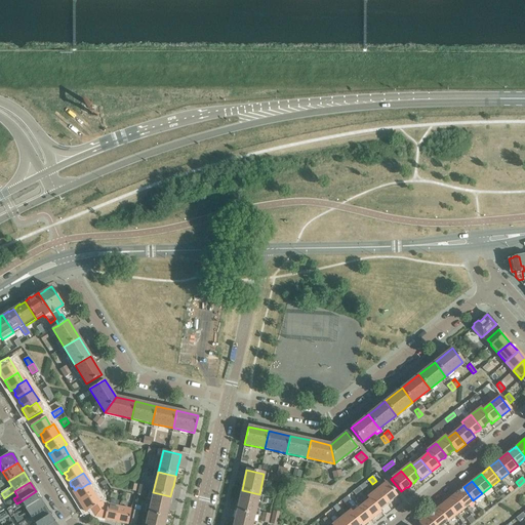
[(397,495),(387,482),(376,490),(387,503),(388,502),(389,502),(391,500),(392,499),(397,495)]
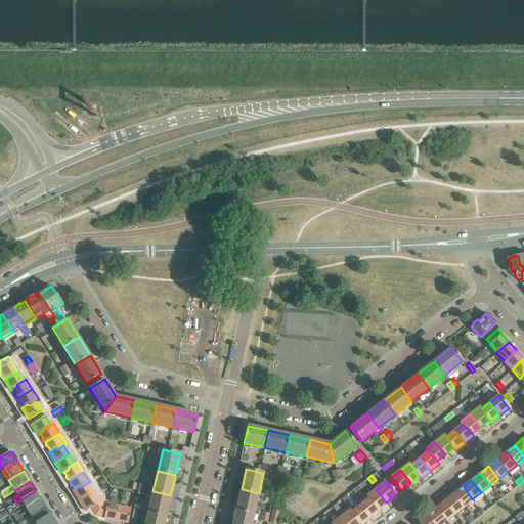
[(79,500),(93,492),(87,483),(81,487),(78,486),(75,489),(72,490),(79,500)]
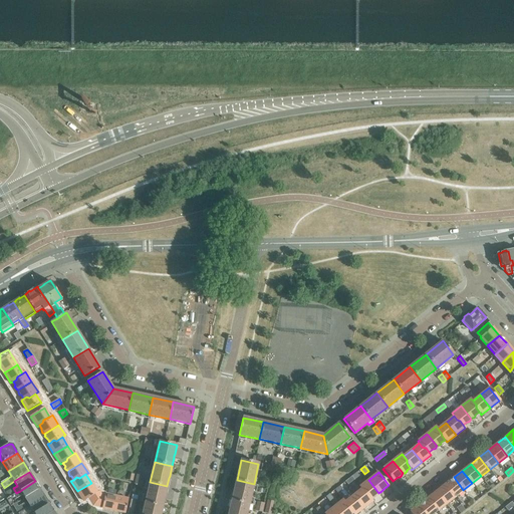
[(351,476),(345,482),(347,485),(354,480),(351,476)]
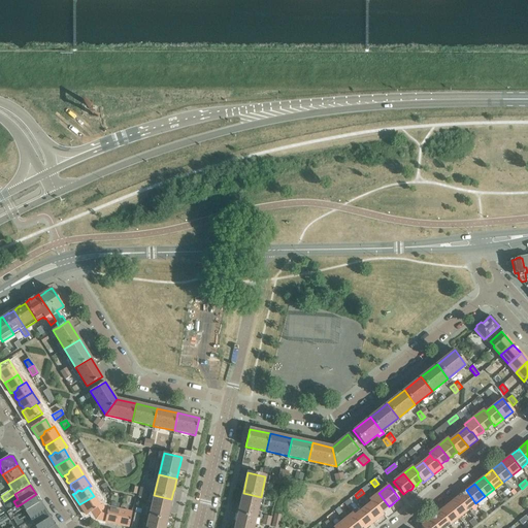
[(475,503),(466,490),(457,497),(467,510),(475,503)]
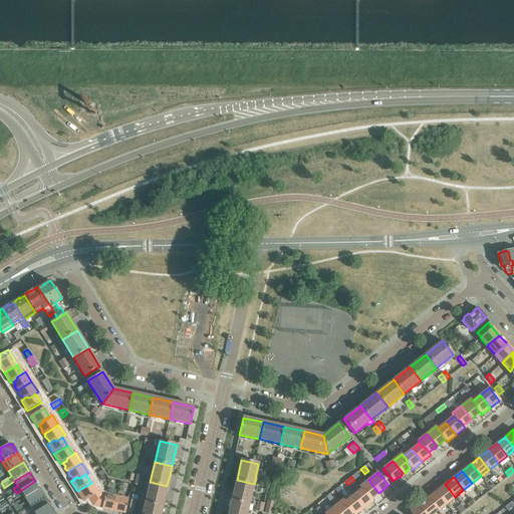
[(237,480),(232,500),(249,504),(254,484),(237,480)]
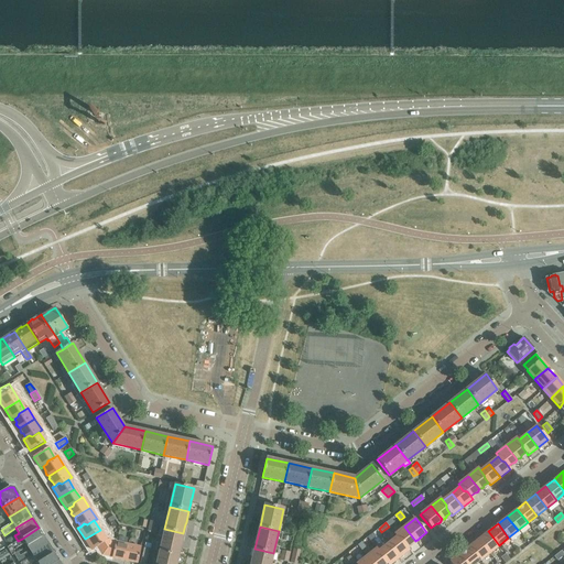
[(394,534),(397,537),(400,542),(403,542),(407,546),(410,544),(412,544),(414,543),(414,541),(415,541),(404,527),(394,534)]
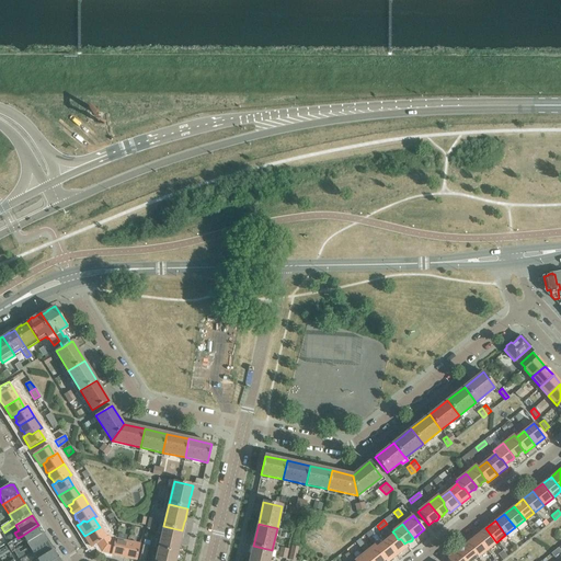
[(9,544),(7,545),(12,553),(14,551),(14,552),(18,550),(15,546),(25,540),(26,544),(44,534),(38,525),(22,536),(18,538),(13,541),(11,542),(9,544)]
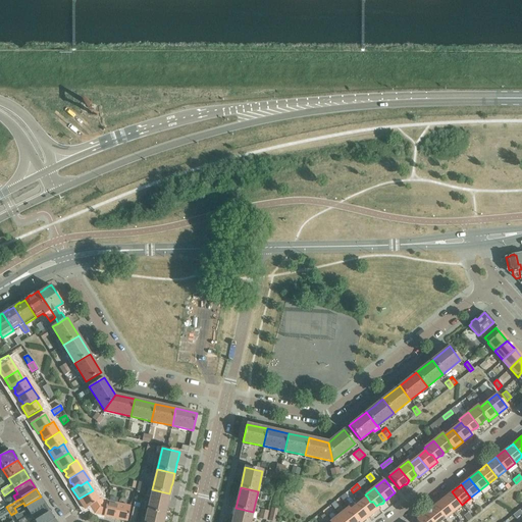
[(169,493),(152,489),(148,511),(165,515),(167,506),(167,505),(169,493)]
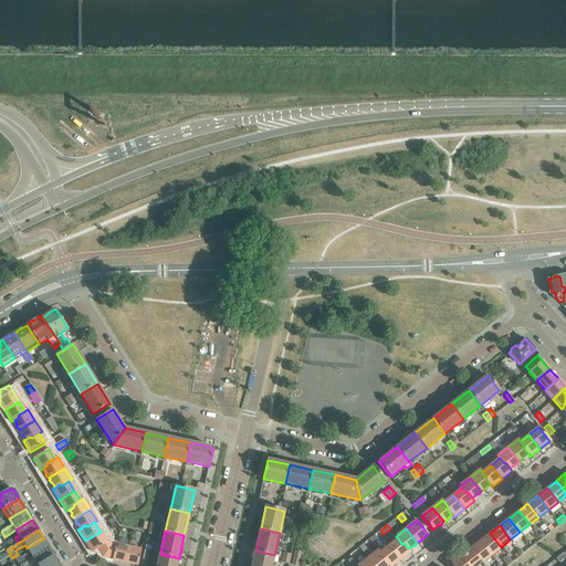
[(92,552),(96,549),(100,547),(107,543),(101,532),(85,541),(92,552)]
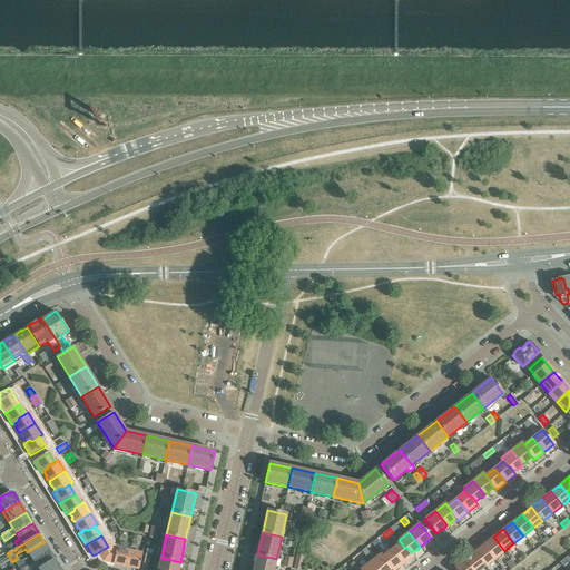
[(493,537),(483,544),(494,559),(504,551),(493,537)]
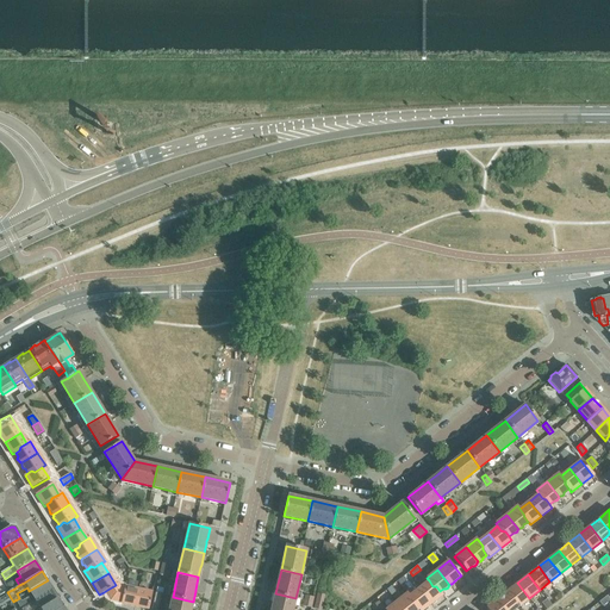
[(29,604),(53,589),(48,580),(29,591),(31,595),(22,602),(19,598),(16,601),(20,609),(29,604)]
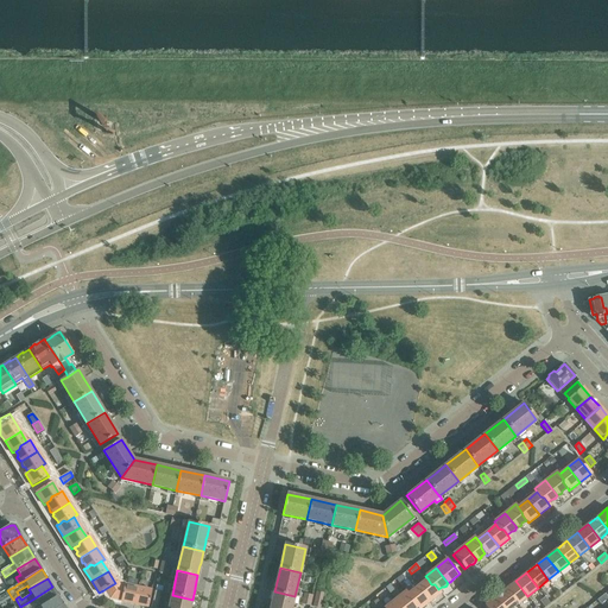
[(115,583),(107,588),(112,596),(121,597),(124,587),(125,584),(126,580),(120,578),(119,584),(118,582),(115,583)]
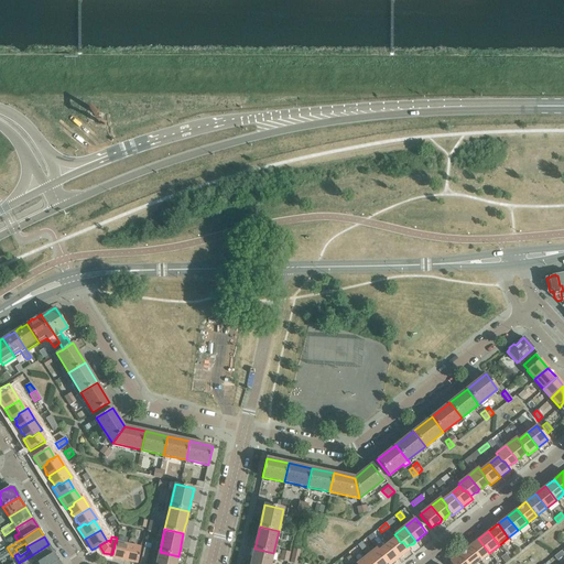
[(400,542),(397,537),(388,544),(399,557),(409,550),(407,546),(403,542),(400,542)]
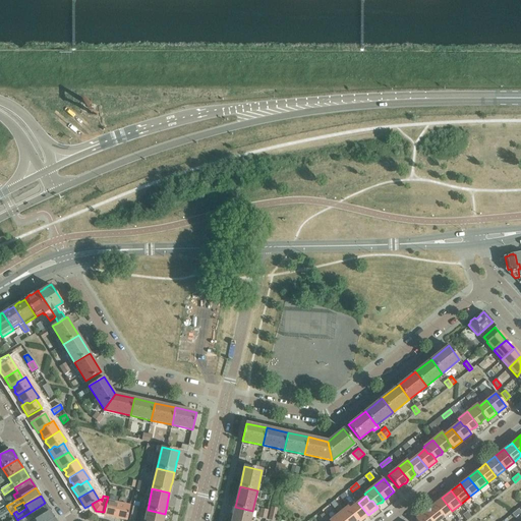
[(452,511),(442,498),(432,505),(444,517),(452,511)]
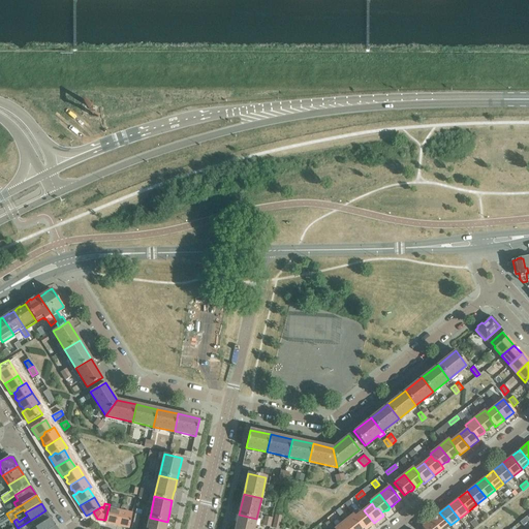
[(107,510),(105,520),(105,523),(117,525),(120,510),(109,508),(107,510)]
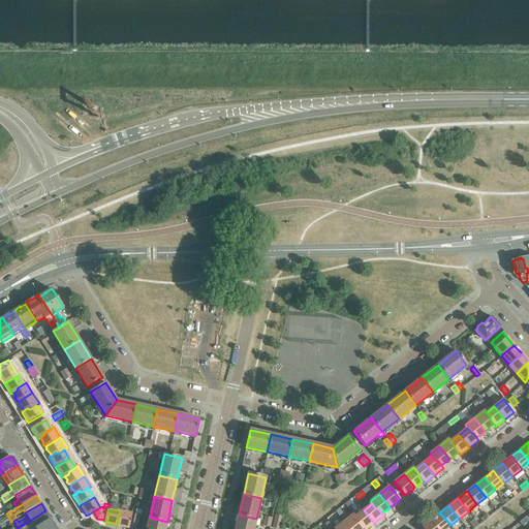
[(340,517),(343,514),(341,511),(339,508),(335,511),(340,517)]
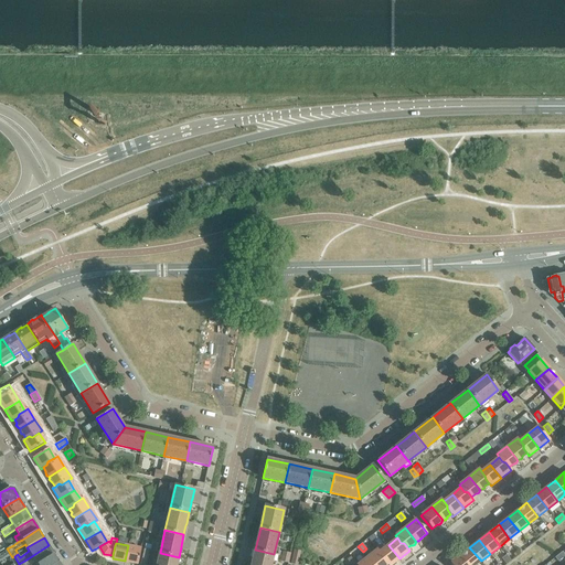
[(27,560),(19,564),(27,564),(29,563),(29,564),(34,561),(38,564),(54,553),(49,545),(27,560)]
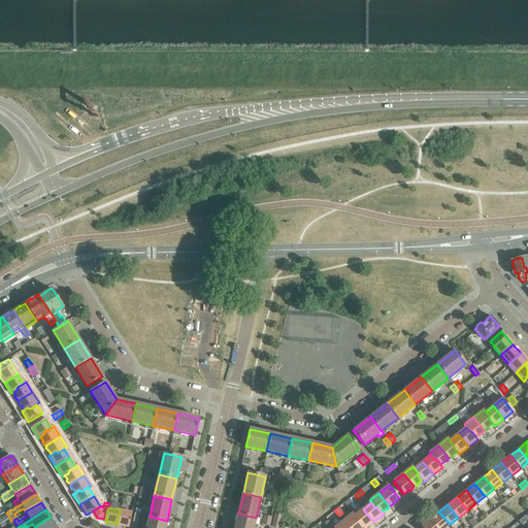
[(120,509),(117,524),(129,527),(132,513),(120,509)]
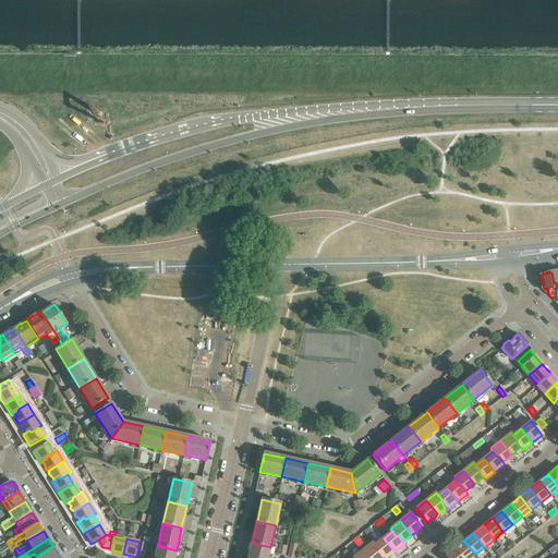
[(384,538),(375,545),(378,549),(378,553),(383,557),(386,557),(395,552),(384,538)]
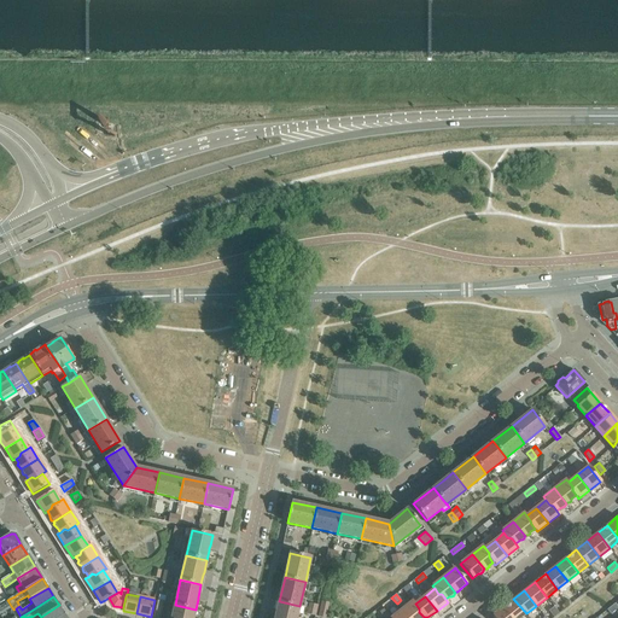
[(513,599),(503,607),(512,617),(520,617),(526,613),(513,599)]
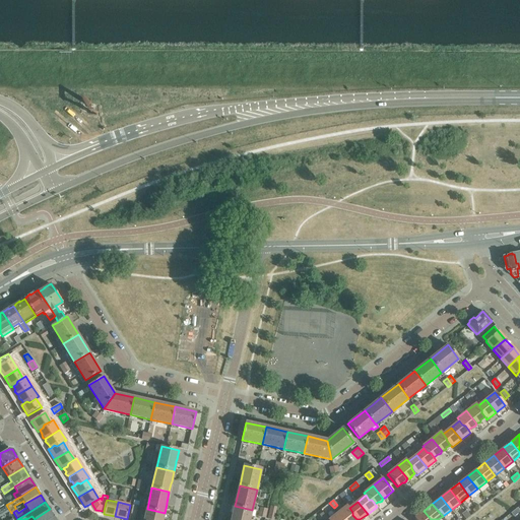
[(129,519),(132,519),(136,519),(139,507),(138,507),(133,506),(133,505),(129,519)]
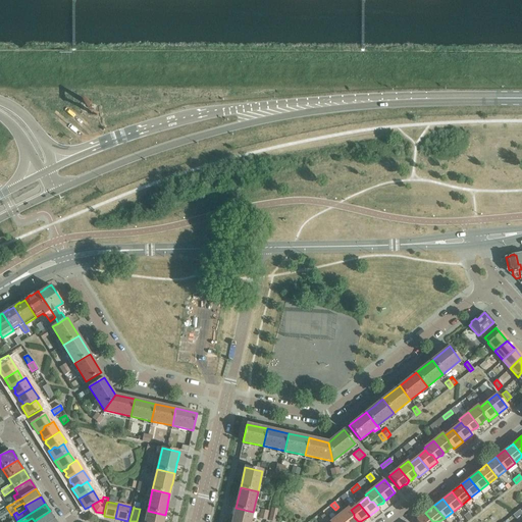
[(236,508),(231,521),(250,521),(253,512),(236,508)]
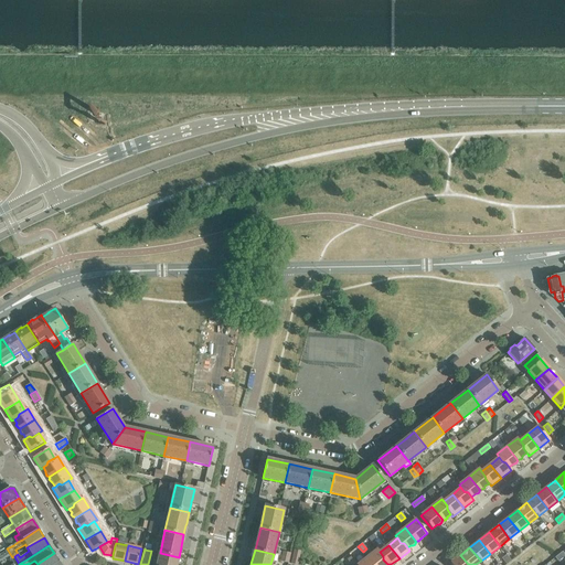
[(383,556),(380,552),(377,550),(368,557),(373,564),(385,564),(387,564),(383,560),(383,556)]
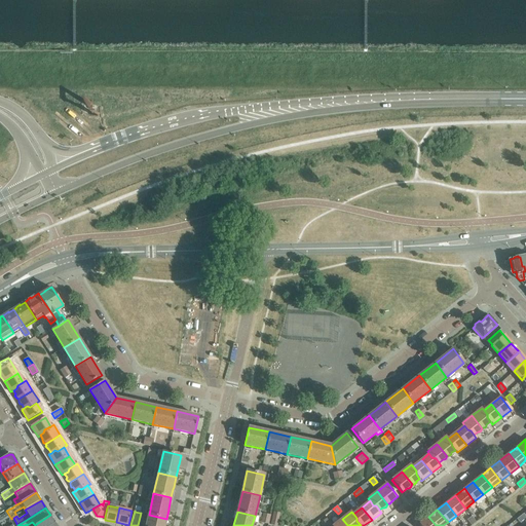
[(523,514),(516,519),(519,523),(525,518),(523,514)]
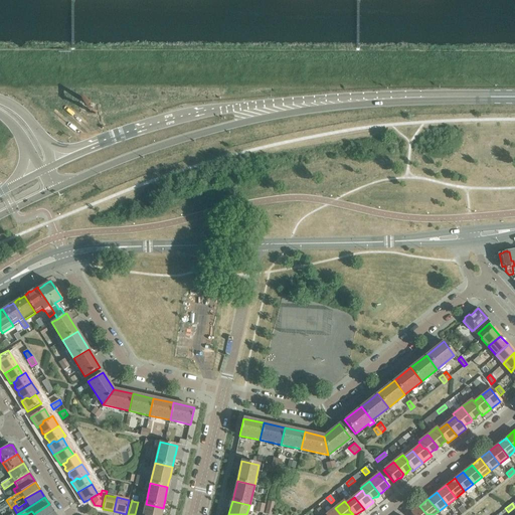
[(49,504),(34,514),(48,514),(53,512),(49,504)]
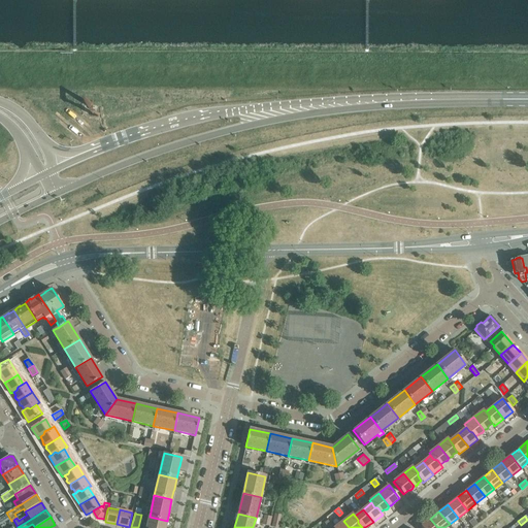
[(165,527),(167,521),(150,517),(147,523),(143,522),(141,527),(165,527)]
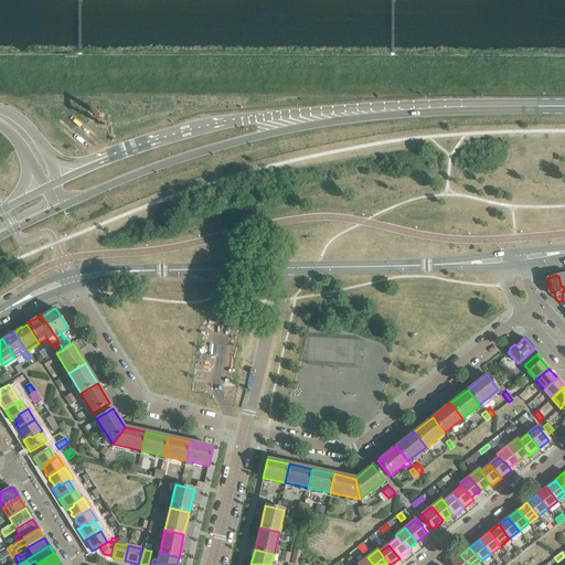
[(468,564),(460,555),(450,563),(451,564),(468,564)]
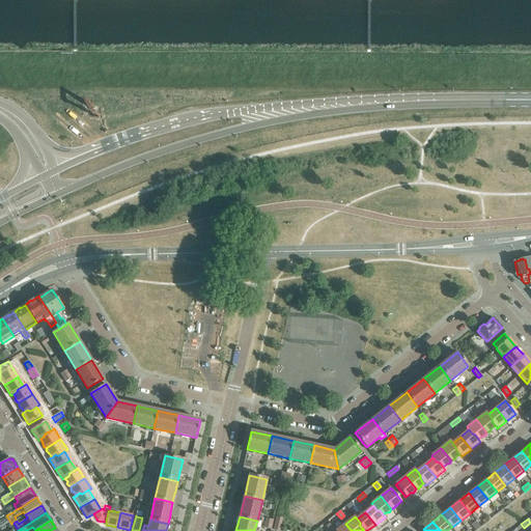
[(471,525),(475,530),(480,527),(476,522),(471,525)]
